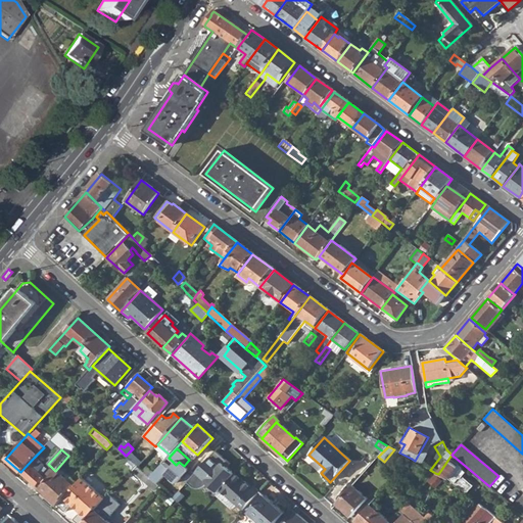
[(143,462),(131,450),(126,456),(136,464),(139,467),(143,462)]
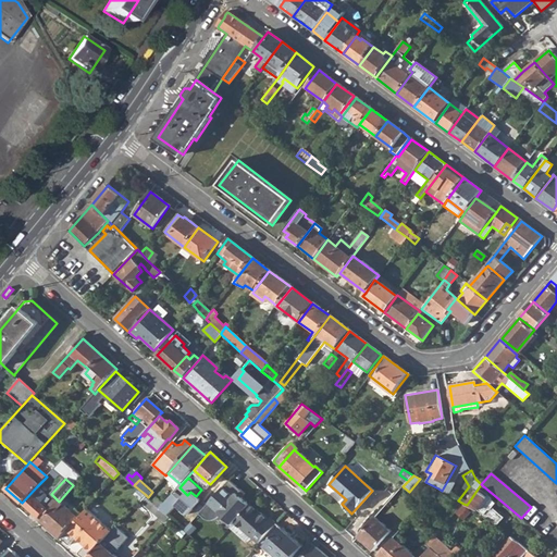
[(219,519),(221,518),(224,515),(233,522),(249,504),(240,496),(243,493),(230,481),(201,514),(205,516),(209,518),(214,519),(219,519)]
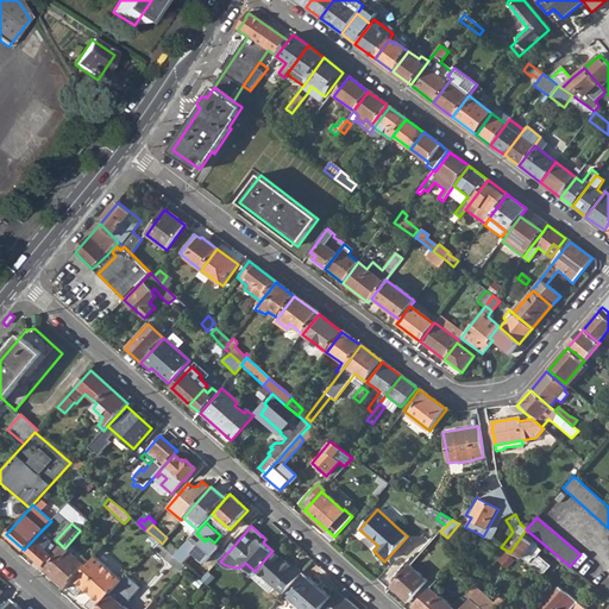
[(537,544),(540,541),(526,529),(510,552),(523,559),(533,567),(542,575),(550,566),(538,556),(541,551),(539,550),(537,544)]
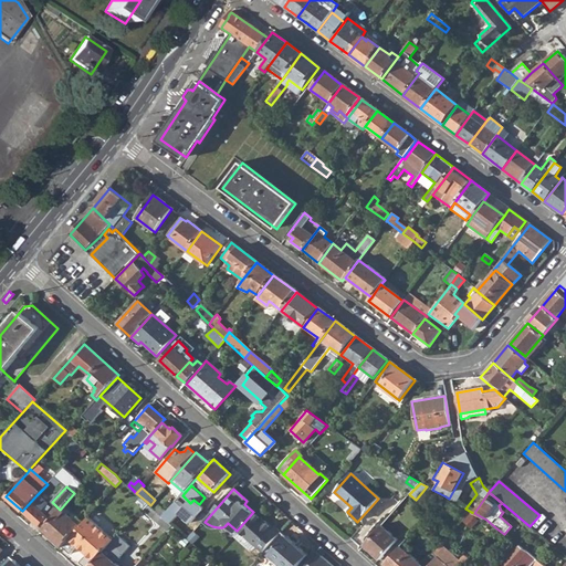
[(38,496),(37,495),(22,511),(38,525),(45,516),(46,516),(44,514),(50,506),(45,503),(46,503),(39,496),(38,496)]
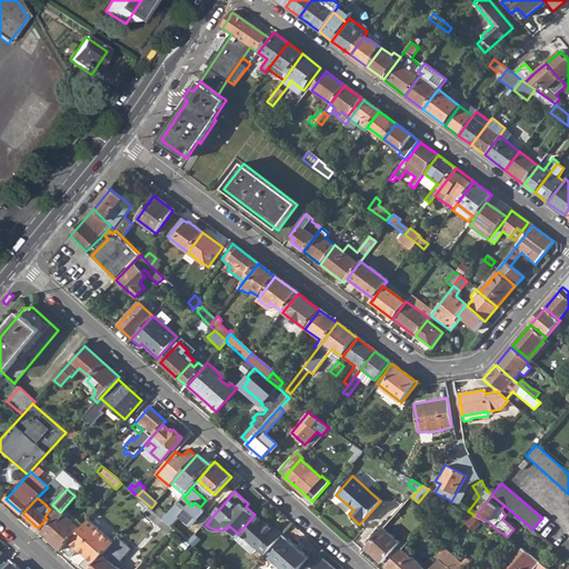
[(182,516),(187,511),(178,502),(171,510),(163,519),(172,527),(182,516)]
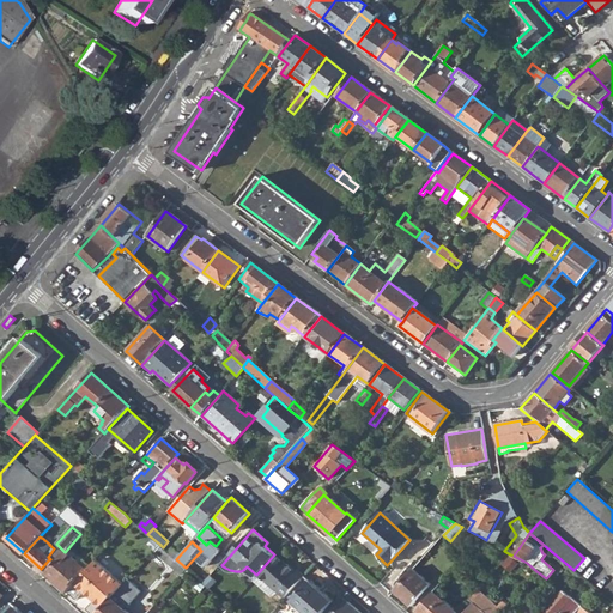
[(201,551),(196,556),(208,566),(222,552),(216,546),(210,541),(206,545),(201,551)]
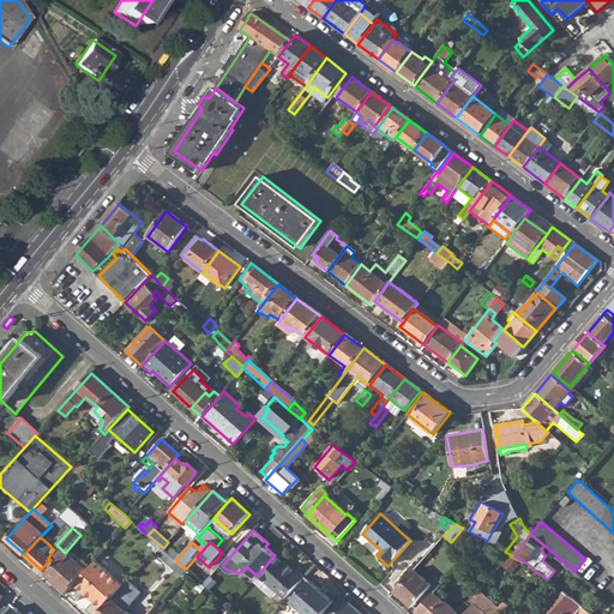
[(158,554),(163,548),(160,545),(154,551),(158,554)]
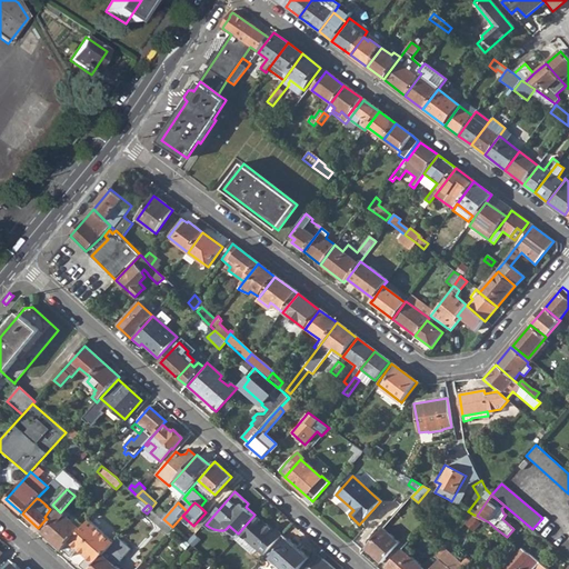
[(161,507),(156,512),(159,515),(163,519),(171,510),(167,506),(163,509),(161,507)]
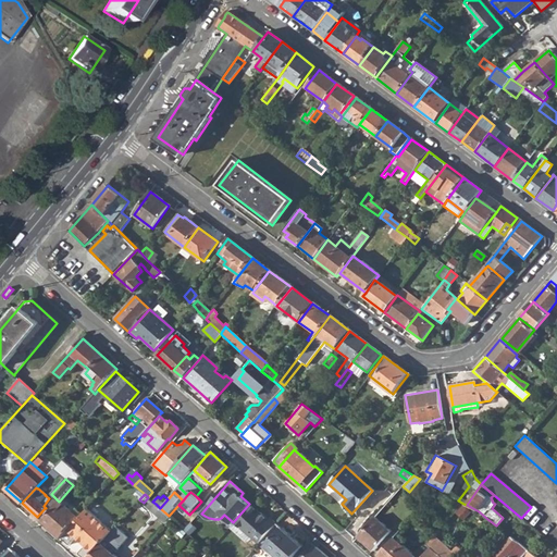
[(45,508),(49,512),(59,502),(54,497),(46,508),(45,508)]
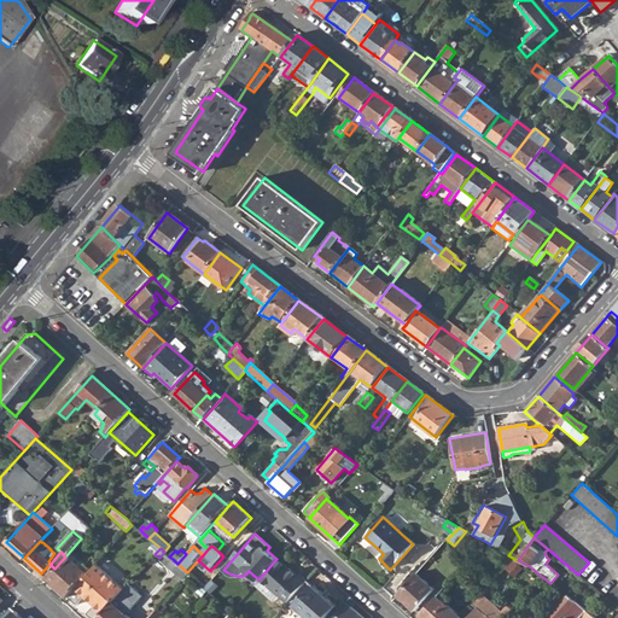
[(159,558),(167,565),(173,559),(169,557),(164,552),(159,558)]
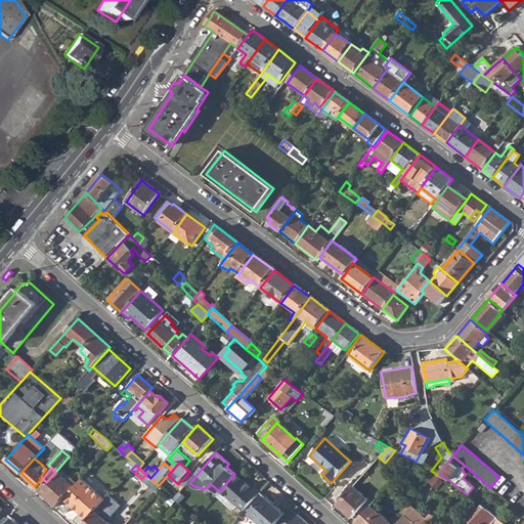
[(39,490),(56,506),(74,487),(56,471),(55,472),(46,482),(39,490)]
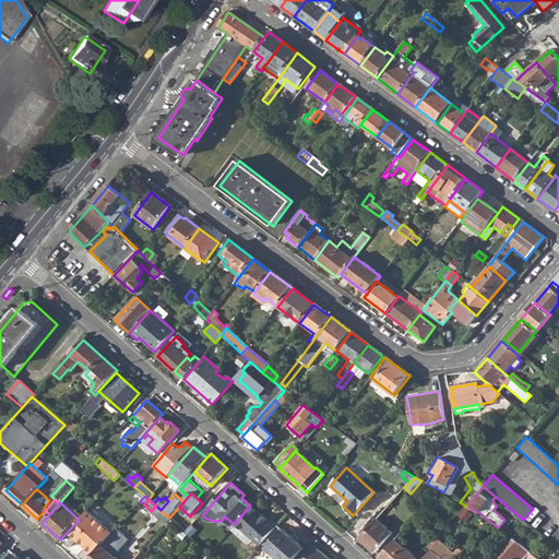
[(156,506),(151,511),(166,524),(170,519),(169,518),(161,510),(156,506)]
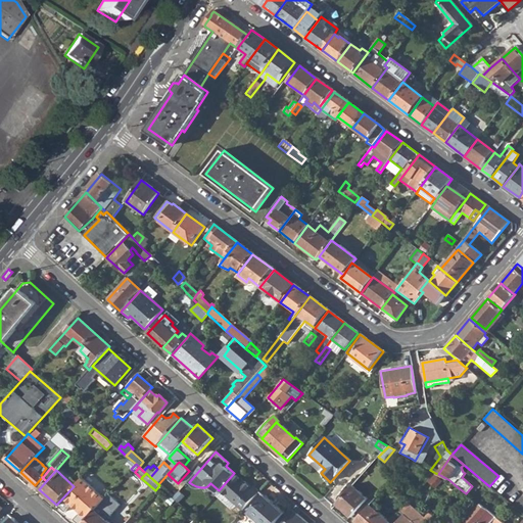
[(221,490),(243,510),(259,492),(253,486),(251,488),(235,474),(221,490)]
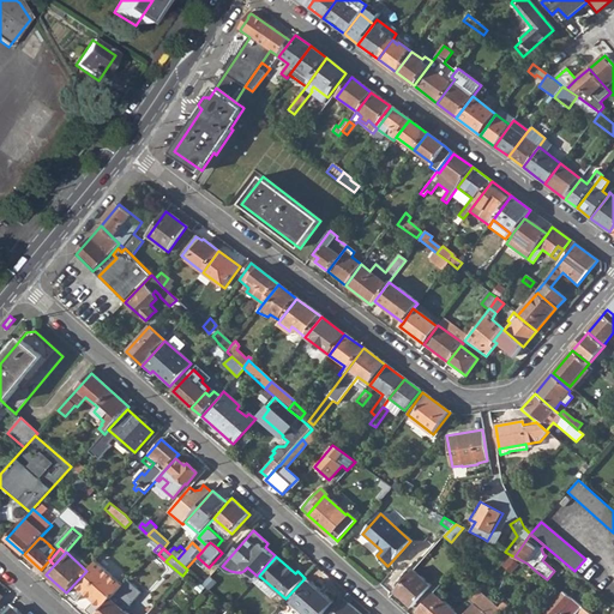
[(510,558),(501,566),(511,575),(518,565),(510,558)]
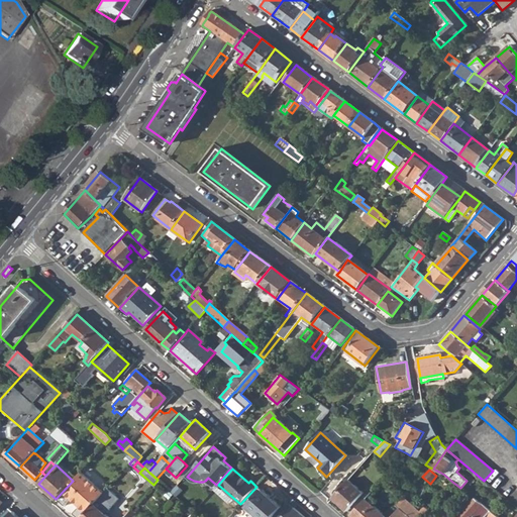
[(73,514),(75,516),(81,516),(93,504),(98,499),(102,494),(79,474),(73,481),(56,499),(64,506),(71,498),(80,506),(73,514)]
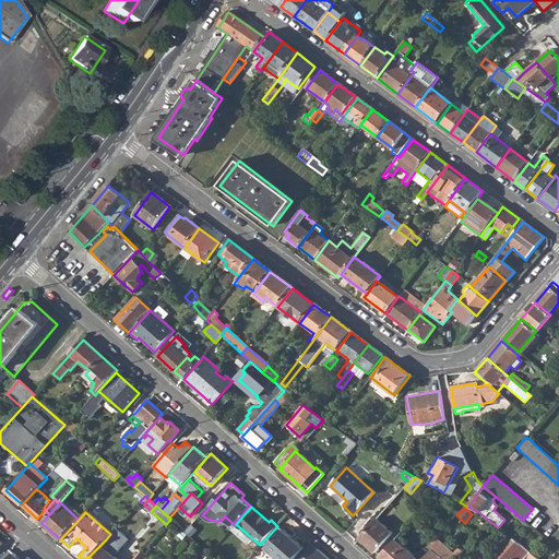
[(476,519),(484,525),(489,521),(480,513),(476,519)]
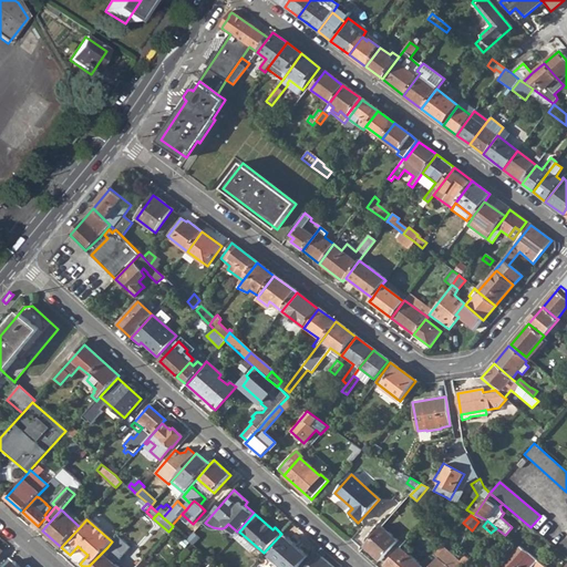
[(398,542),(381,527),(364,546),(380,562),(398,542)]
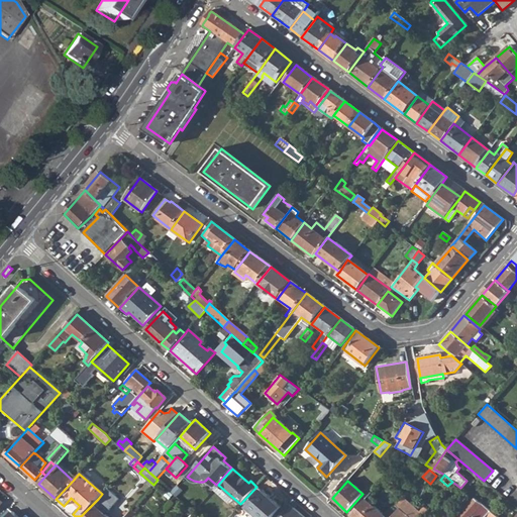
[(170,493),(176,487),(170,482),(165,488),(169,492),(170,493)]
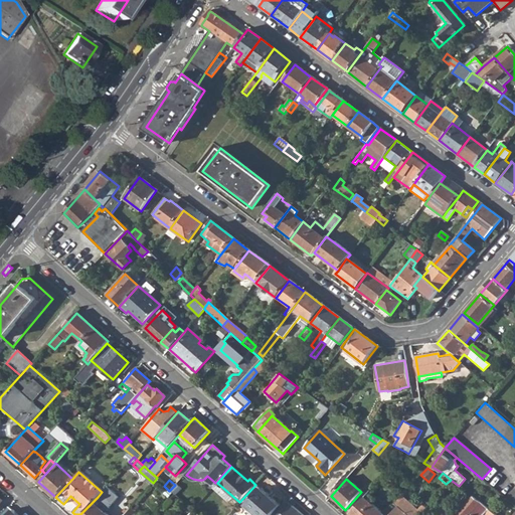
[(175,485),(169,491),(175,496),(181,490),(175,484),(175,485)]
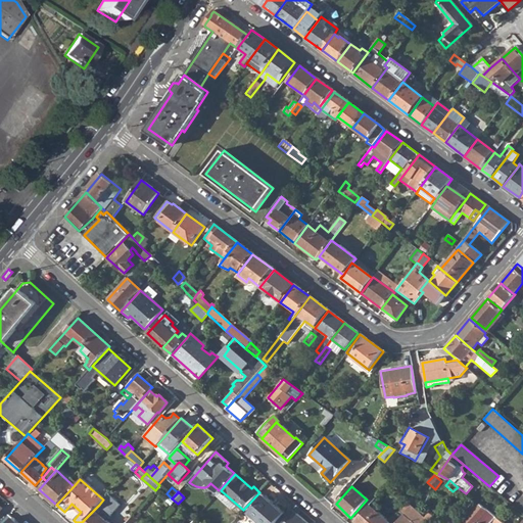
[(264,495),(259,492),(243,510),(242,512),(251,520),(254,516),(260,522),(275,522),(284,514),(264,494),(264,495)]
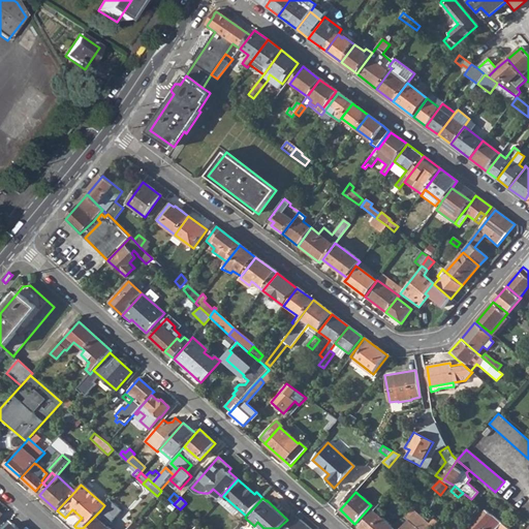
[(100,510),(95,516),(83,528),(110,528),(106,526),(121,509),(110,500),(104,505),(100,510)]
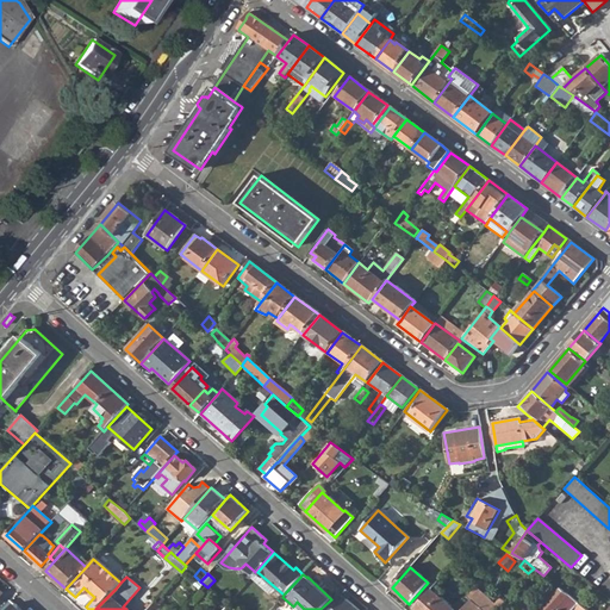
[(462,609),(496,609),(502,603),(497,599),(493,603),(474,587),(465,598),(470,602),(462,609)]
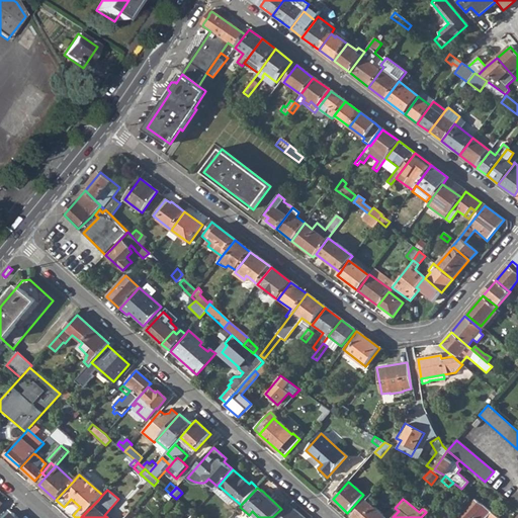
[(498,517),(473,499),(463,511),(470,517),(498,517)]
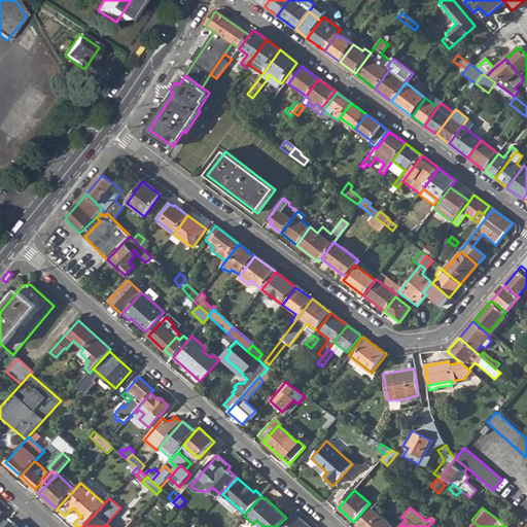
[(357,525),(358,526),(391,526),(392,526),(373,508),(357,525)]
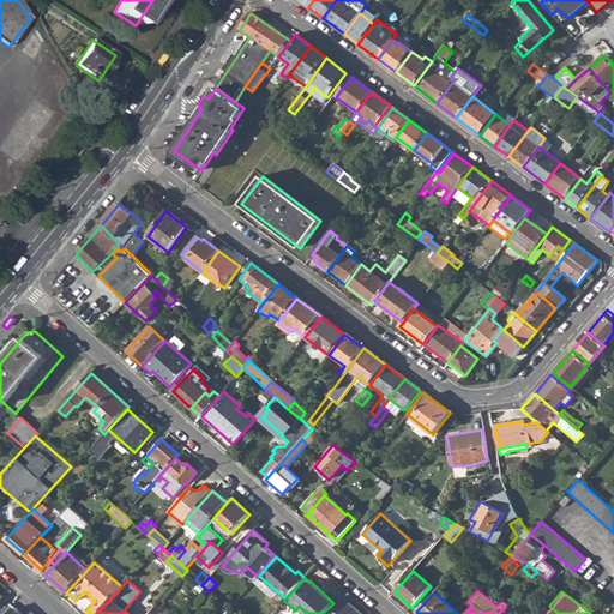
[(0,613),(10,603),(0,595),(0,613)]
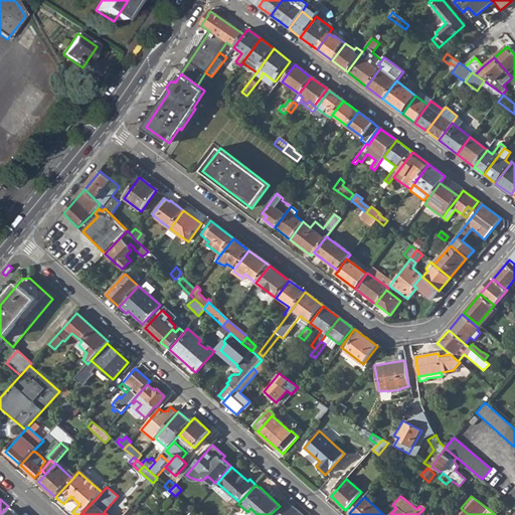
[(302,514),(290,504),(279,514),(302,514)]
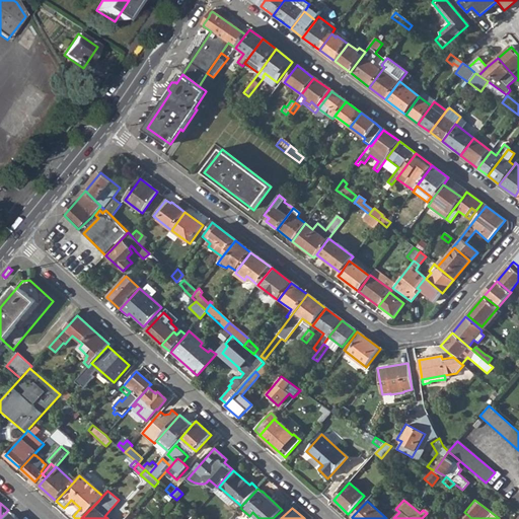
[(125,509),(118,515),(122,518),(123,518),(129,513),(125,509)]
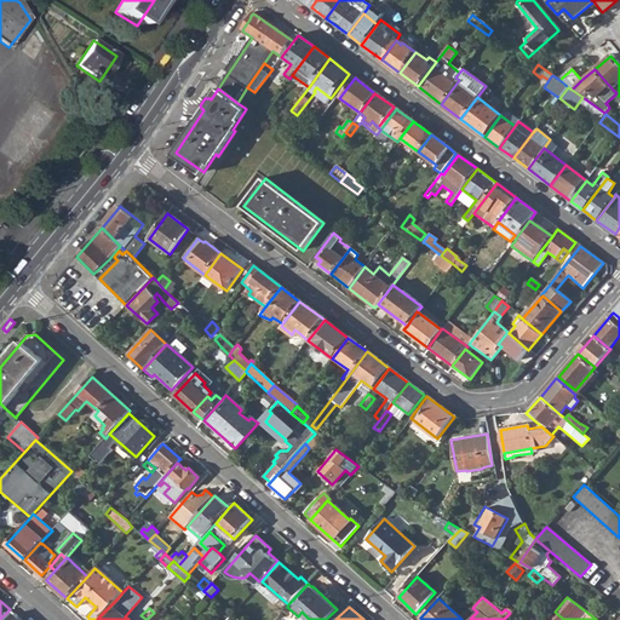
[(21,619),(10,609),(0,619),(21,619)]
